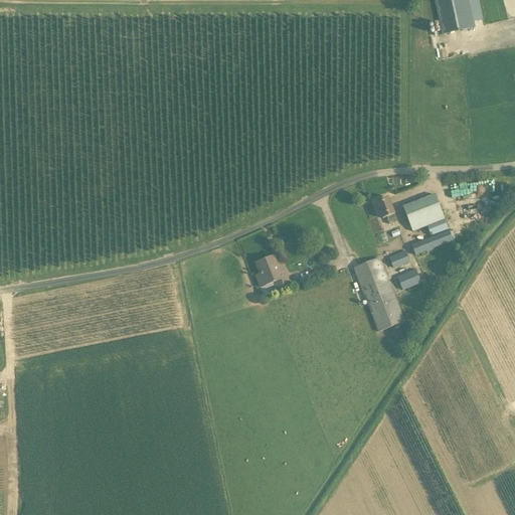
[(434,0),(442,35),(475,28),(468,0),(434,0)]
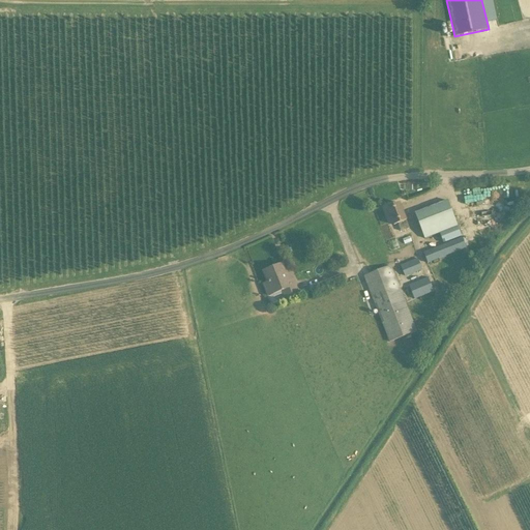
[(448,200),(414,213),(424,239),(439,234),(443,243),(443,244),(452,240),(461,237),(457,227),(458,227),(448,200)]
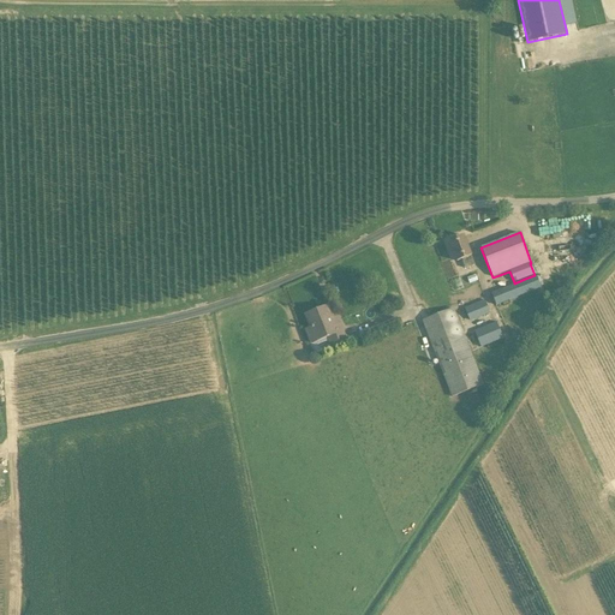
[(457,262),(463,260),(466,269),(475,266),(471,256),(472,256),(464,237),(449,243),(457,262)]
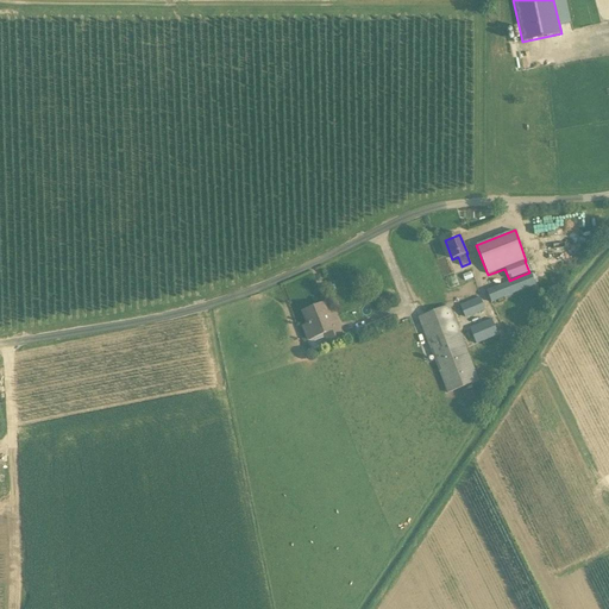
[(535,286),(532,272),(487,290),(493,303),(535,286)]
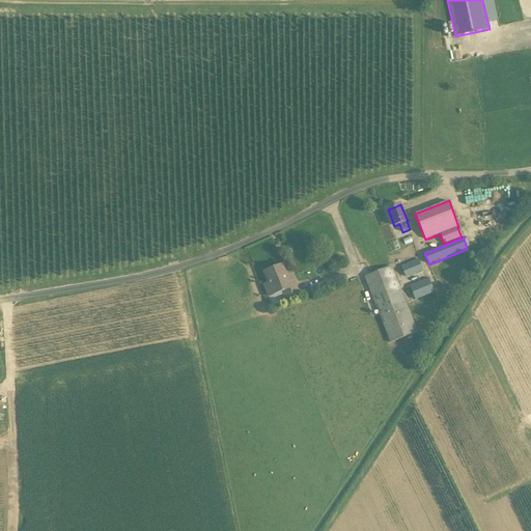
[(406,278),(423,271),(418,259),(401,267),(406,278)]
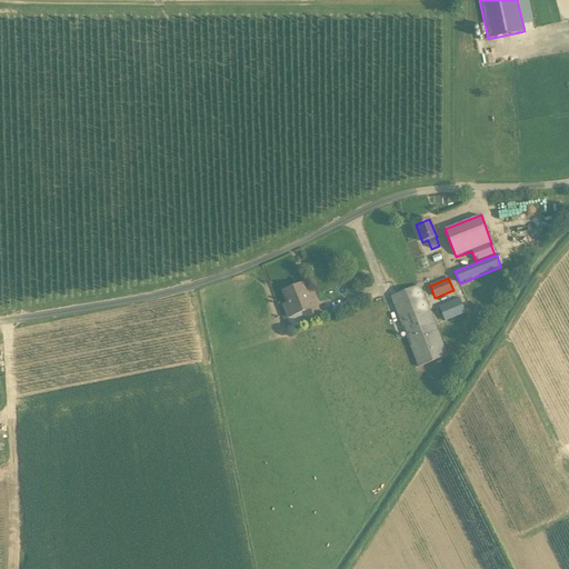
[(289,305),(283,306),(289,318),(303,312),(307,321),(321,316),(316,302),(310,305),(302,283),(283,291),(289,305)]
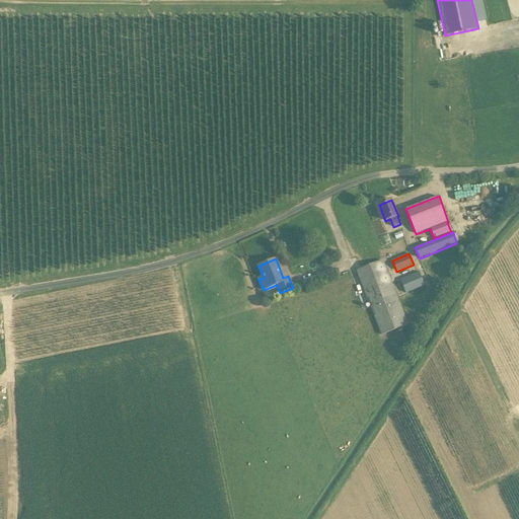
[(356,271),(376,322),(381,336),(409,325),(383,261),(356,271)]
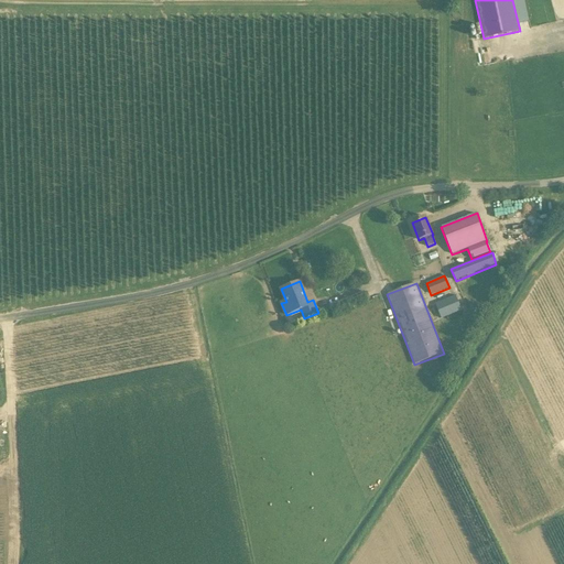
[(462,311),(455,295),(434,304),(441,320),(462,311)]
